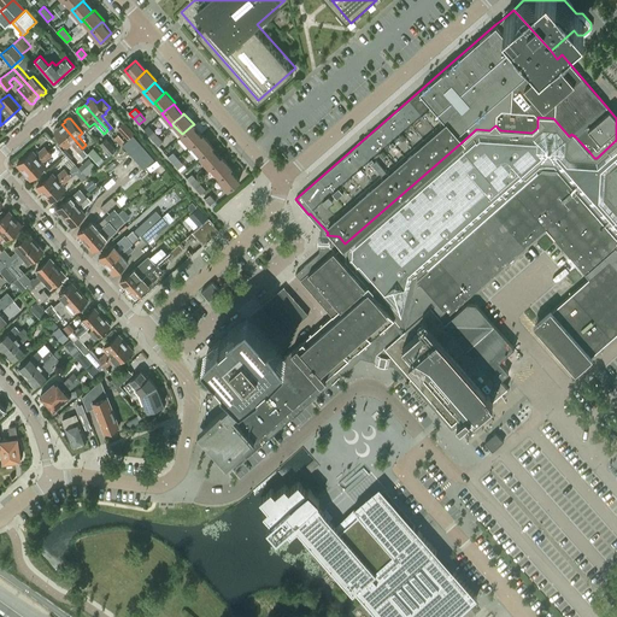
[(128,139),(134,134),(124,123),(118,129),(128,139)]
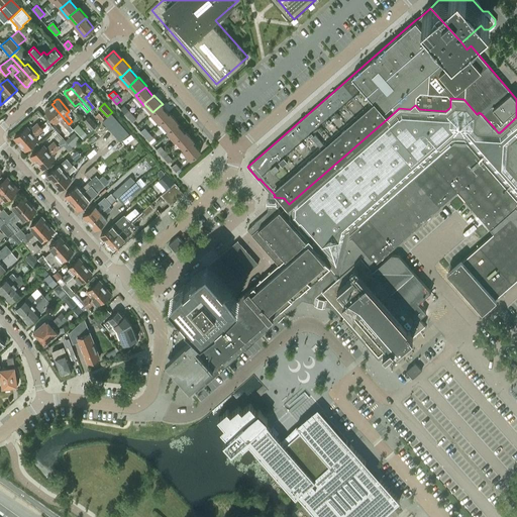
[(66,127),(69,124),(52,104),(48,107),(47,106),(45,108),(45,109),(44,110),(55,121),(52,124),(61,134),(64,131),(57,122),(60,120),(66,127)]
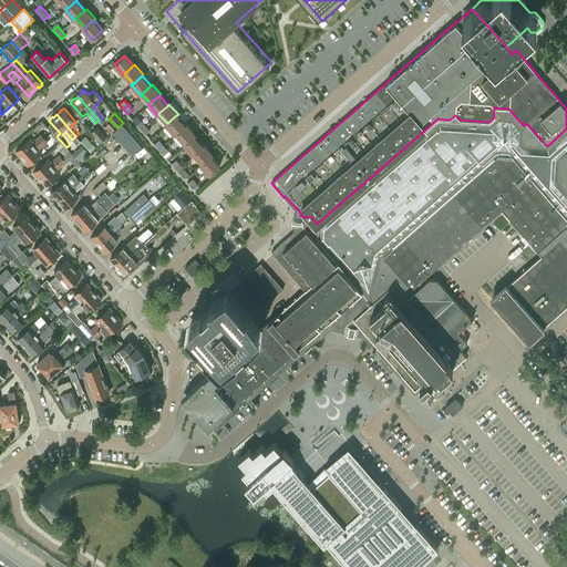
[(141,130),(146,125),(136,115),(132,120),(141,130)]
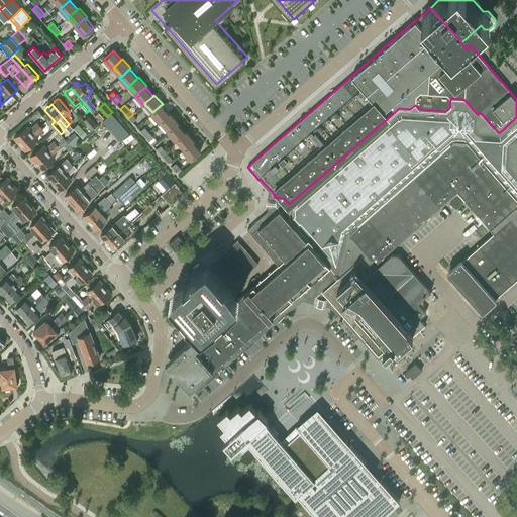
[(169,114),(161,105),(152,112),(151,113),(160,123),(161,122),(161,121),(169,114)]
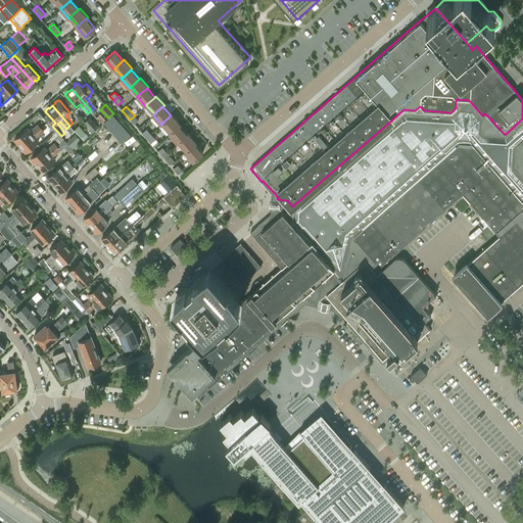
[(179,125),(180,124),(172,114),(171,115),(162,123),(162,124),(170,132),(171,132),(179,125)]
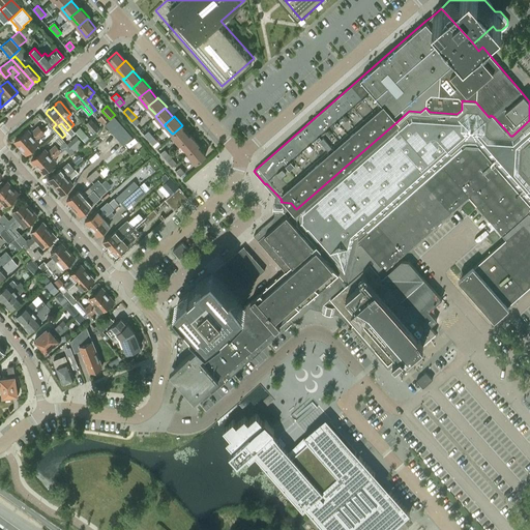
[(123,145),(133,138),(114,117),(105,124),(123,145)]
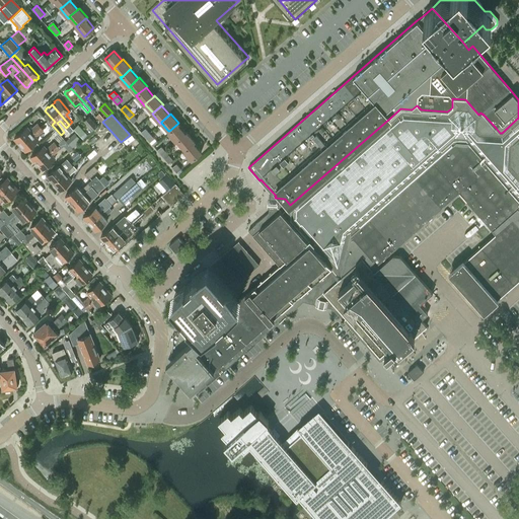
[(133,123),(137,119),(134,115),(129,119),(133,123)]
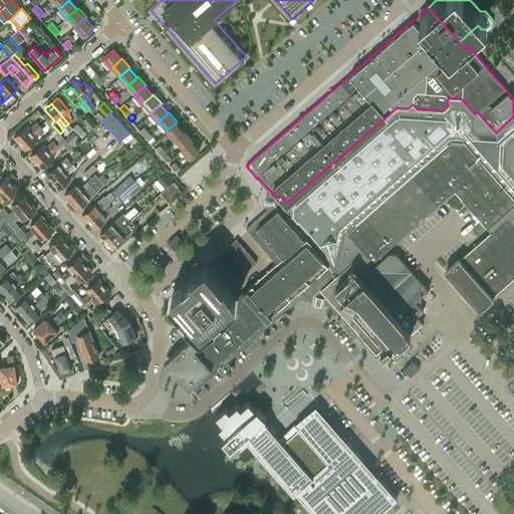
[(90,130),(96,124),(88,115),(83,120),(90,130)]
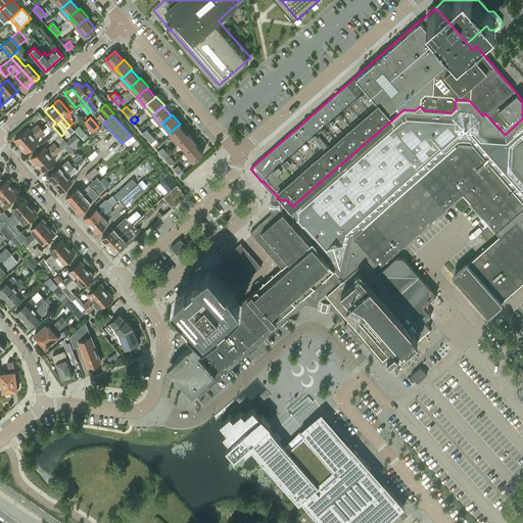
[(443,131),(443,122),(408,119),(388,135),(417,168),(449,139),(443,131)]
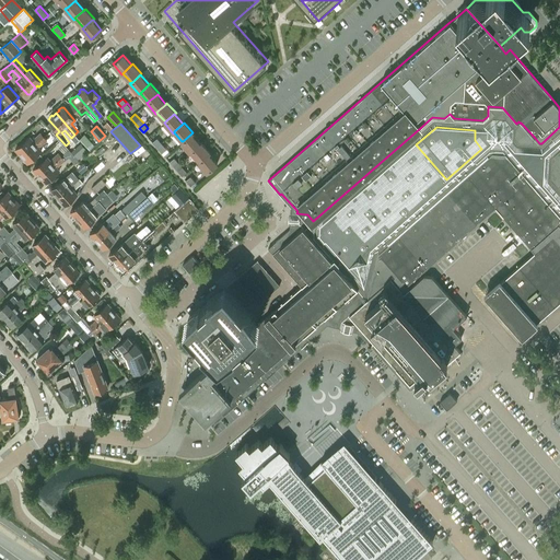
[(51,130),(50,130),(45,136),(48,140),(55,135),(55,133),(51,130)]
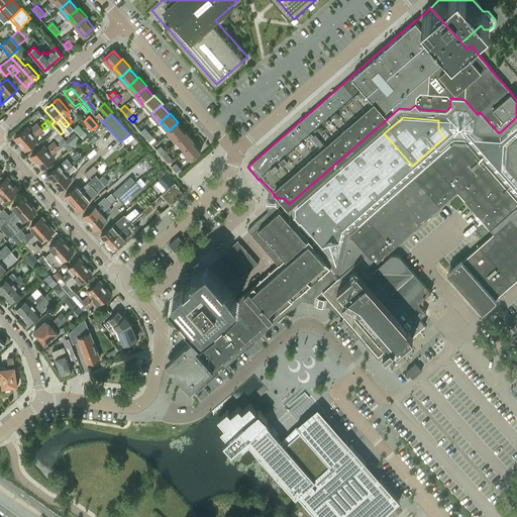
[(19,144),(40,126),(37,122),(30,129),(27,126),(14,138),(19,144)]
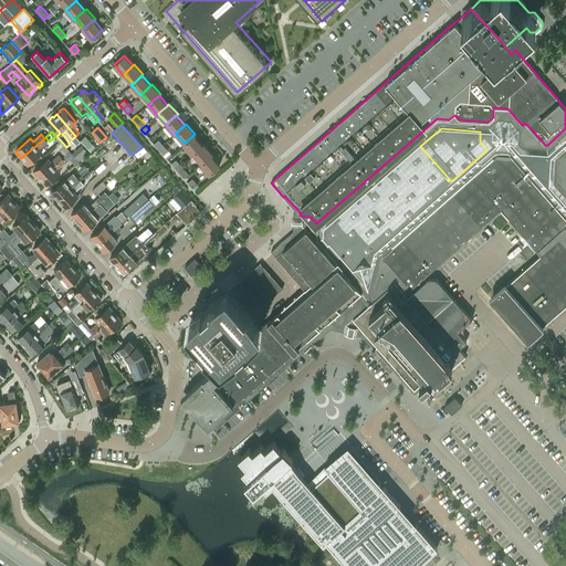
[(95,147),(95,146),(85,135),(80,140),(90,152),(95,147)]
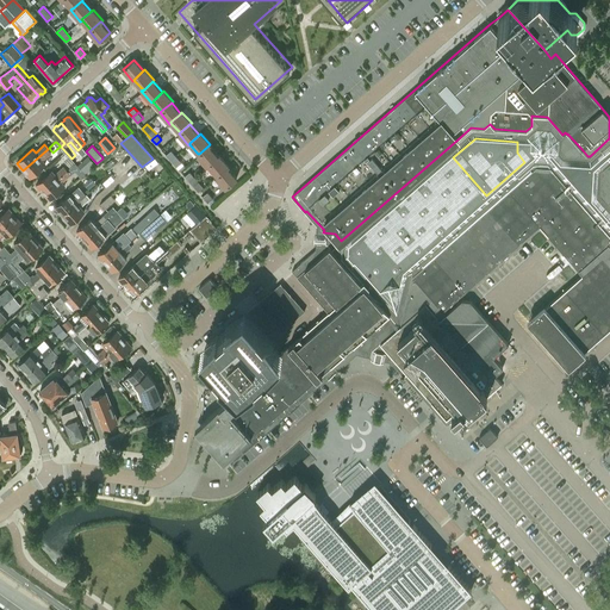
[(218,156),(209,145),(199,154),(198,154),(197,155),(206,167),(209,166),(207,165),(218,156)]
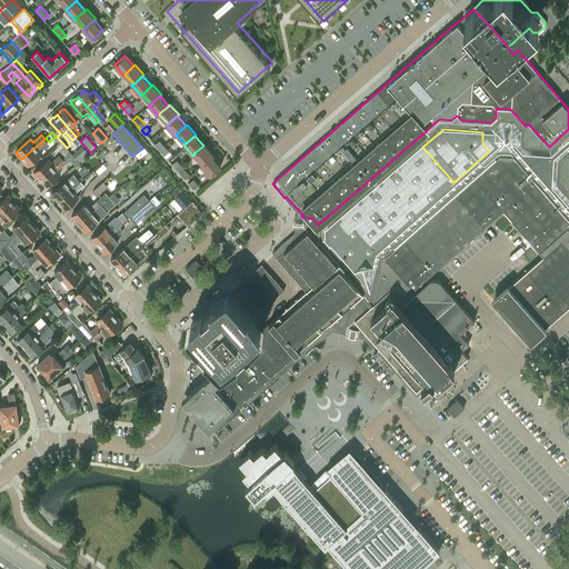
[(39,149),(47,142),(45,139),(21,159),(28,166),(42,152),(39,149)]
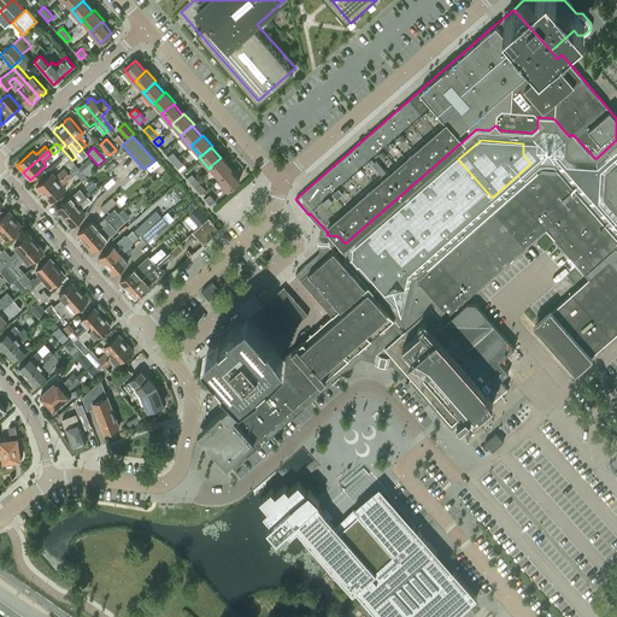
[(172,162),(177,157),(172,152),(168,157),(172,162)]
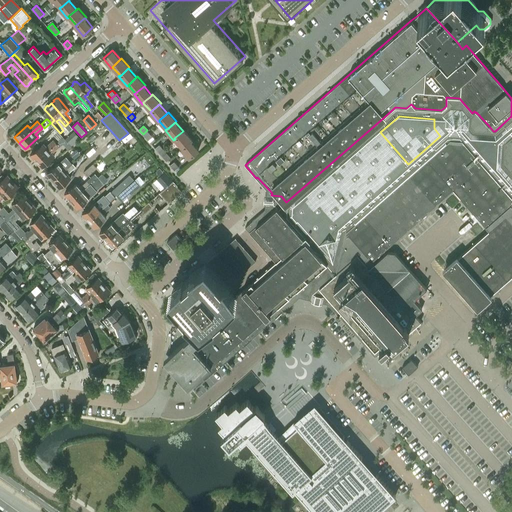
[(62,138),(63,137),(55,128),(51,132),(59,141),(62,138)]
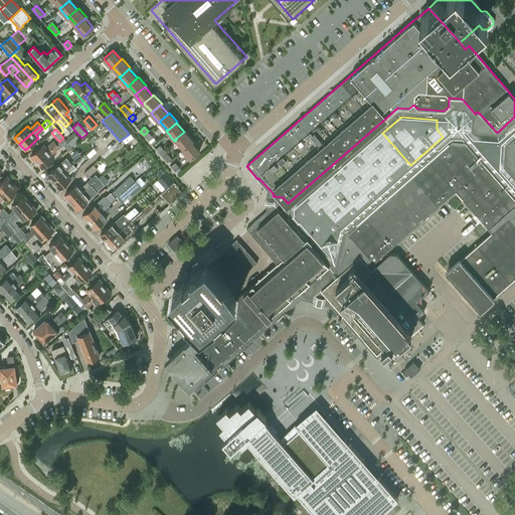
[(148,140),(152,136),(148,131),(144,135),(148,140)]
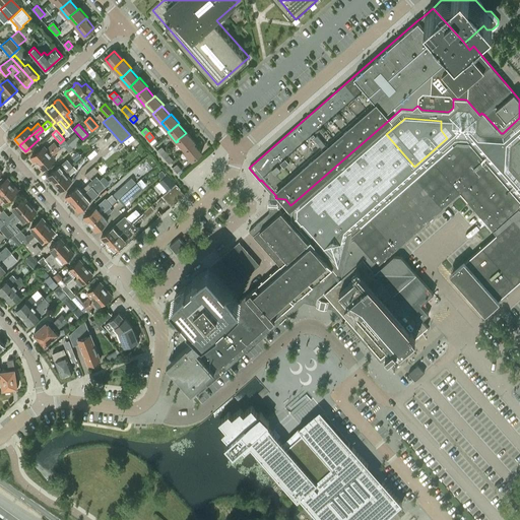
[(194,142),(195,141),(187,132),(186,133),(177,140),(178,141),(185,149),(193,142),(194,142)]
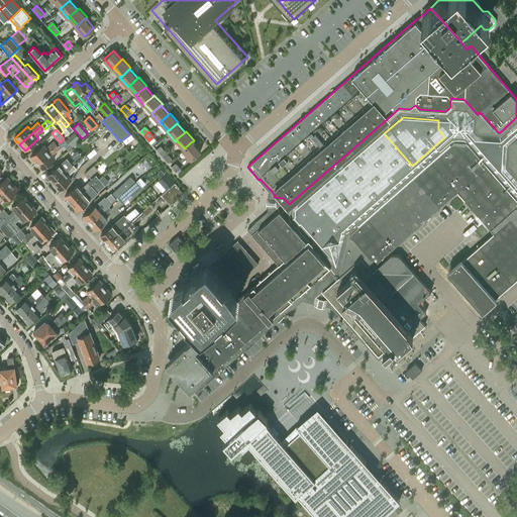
[(82,139),(81,138),(75,132),(66,139),(73,147),(82,139)]
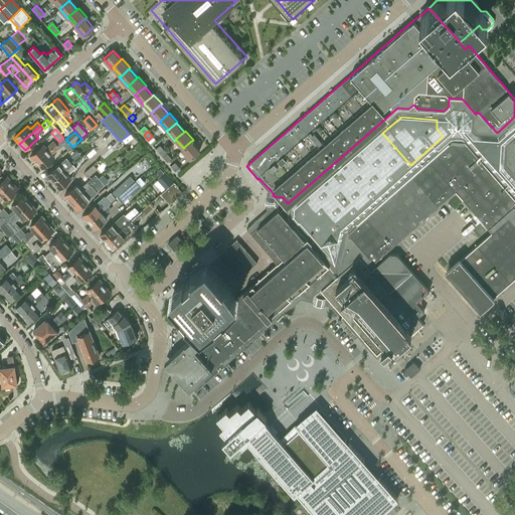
[(514,137),(507,144),(506,165),(514,174),(514,137)]
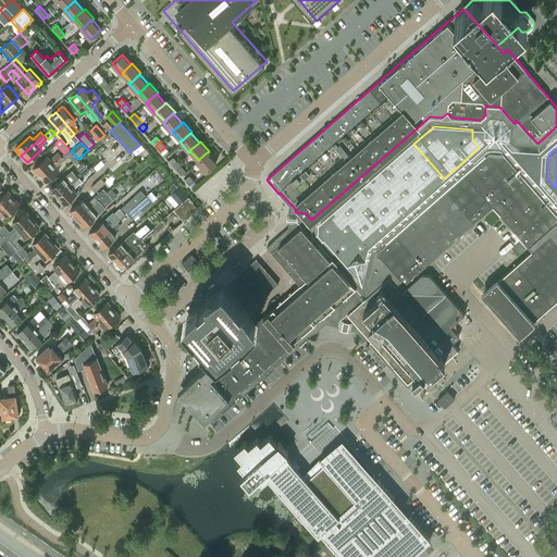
[(64,153),(61,156),(64,160),(72,152),(70,150),(69,149),(67,150),(64,153)]
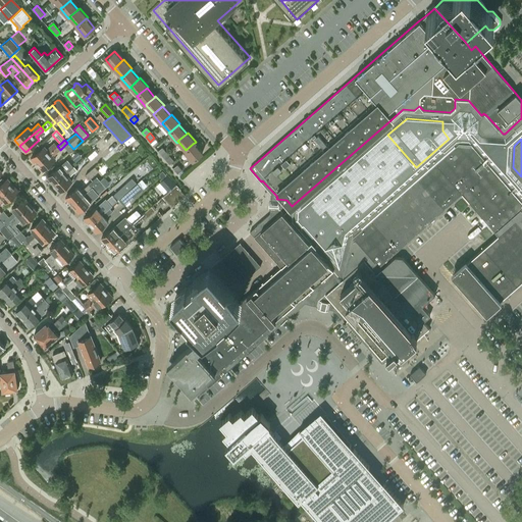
[(506,143),(497,142),(490,142),(490,148),(500,157),(505,158),(506,143)]
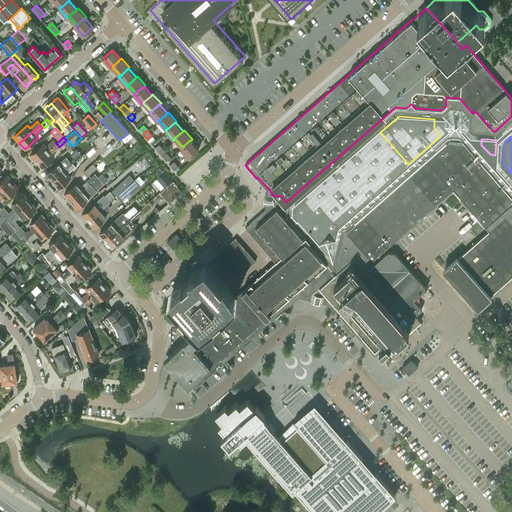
[(35,161),(56,143),(53,140),(46,146),(43,143),(30,155),(35,161)]
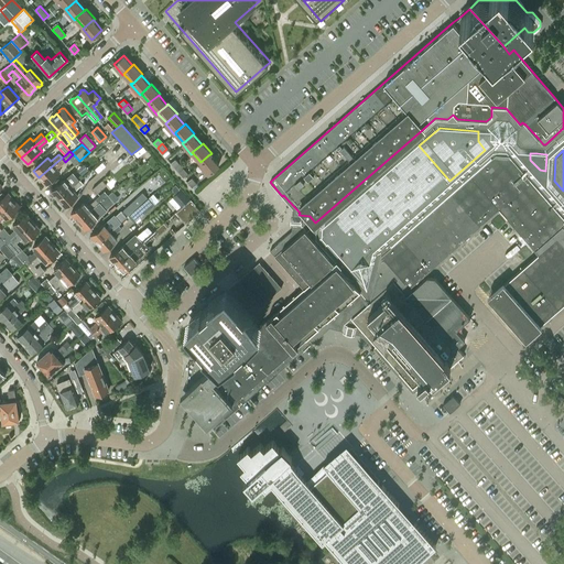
[(218,165),(210,154),(209,154),(201,162),(199,163),(208,174),(218,165)]
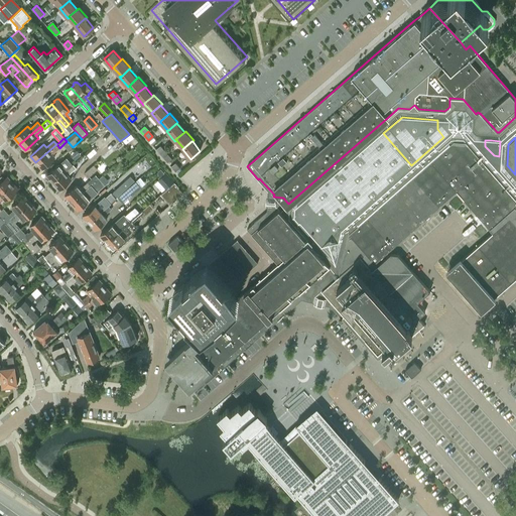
[(515,204),(515,200),(466,142),(454,141),(353,229),(352,237),(347,242),(334,292),(332,301),(344,315),(377,353),(382,349),(385,351),(388,348),(391,352),(423,323),(418,316),(424,311),(417,302),(429,290),(397,254),(390,253),(377,265),(374,262),(456,190),(492,232),(447,271),(480,308),(515,276),(515,208),(514,206),(515,204)]
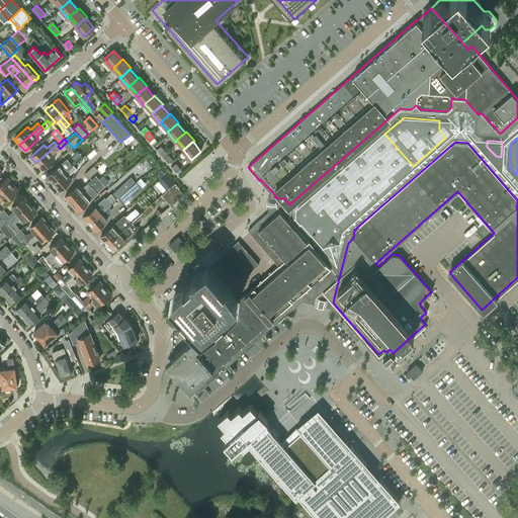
[(53,155),(60,149),(57,145),(35,163),(41,169),(55,158),(53,155)]
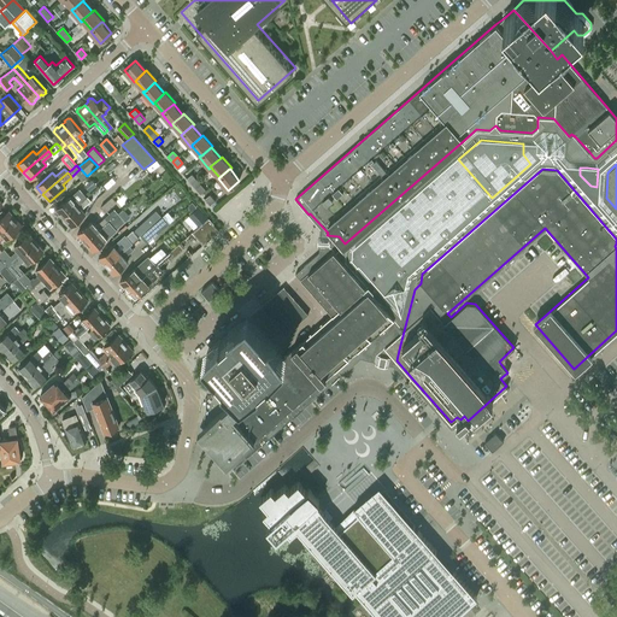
[(192,183),(197,178),(192,174),(187,178),(192,183)]
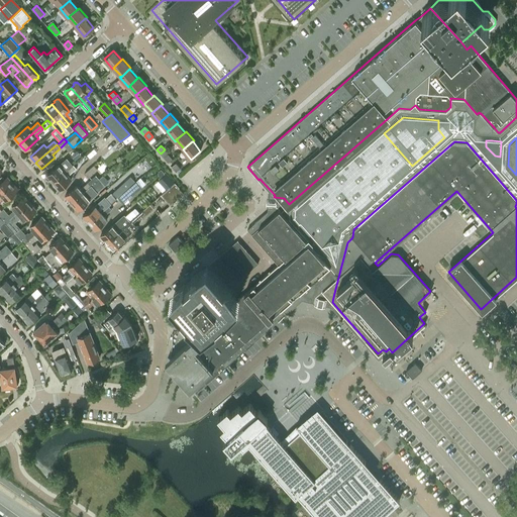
[(165,159),(169,154),(165,149),(161,153),(165,159)]
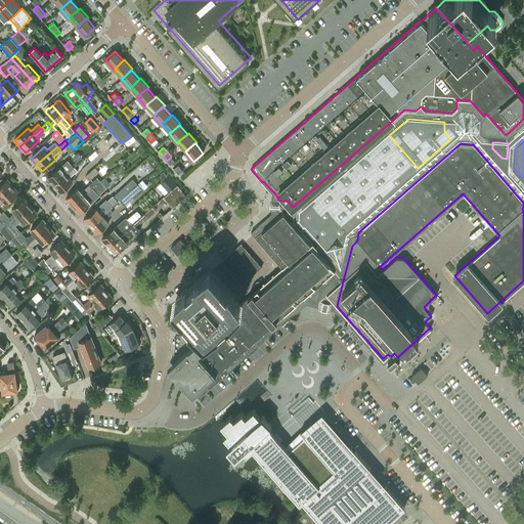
[(331,244),(390,191),(362,159),(302,211),(302,218),(324,244),(331,244)]
